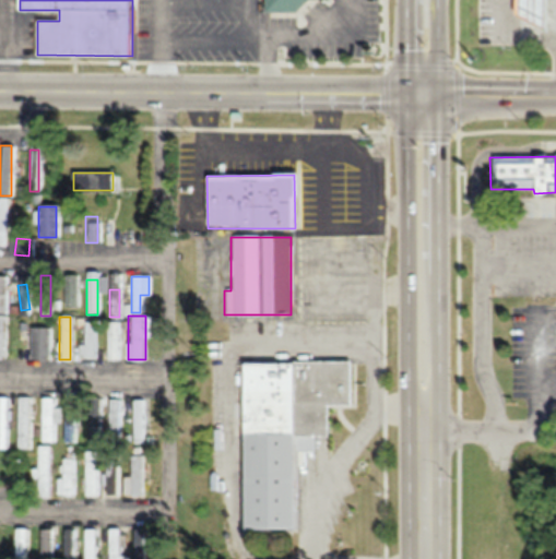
[(106,321),(106,356),(116,356),(116,321),(106,321)]
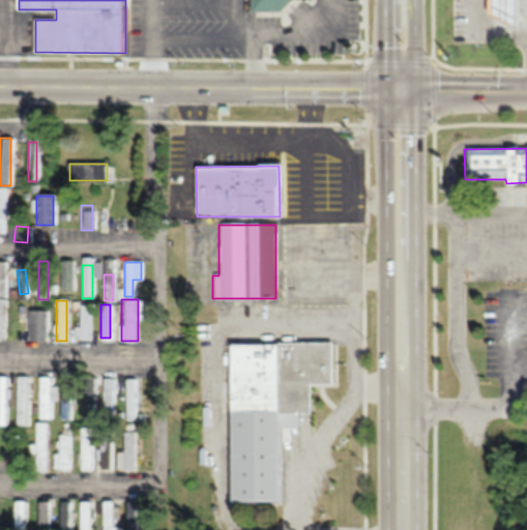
[(230,344),(231,503),(279,503),(277,428),(293,427),(293,414),(309,414),(309,385),(331,385),(330,343),(230,344)]
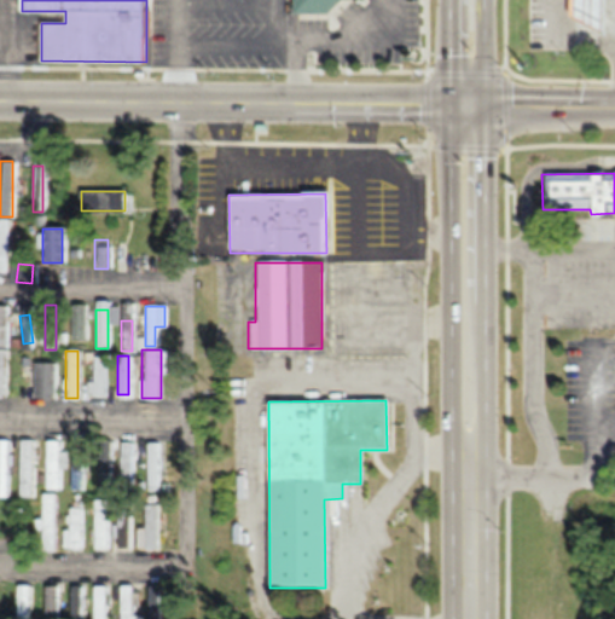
[(18,440),(18,497),(30,497),(30,440),(18,440)]
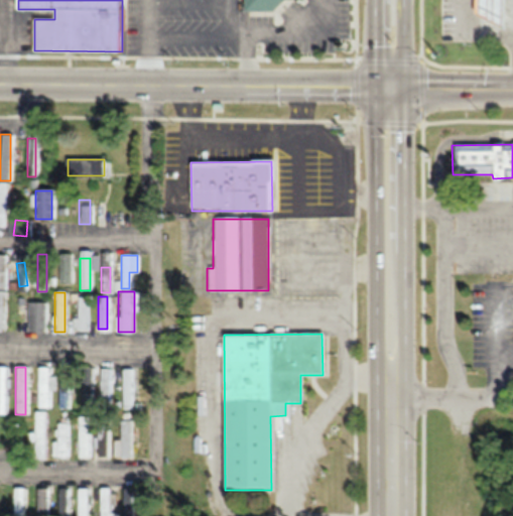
[(37,368),(37,408),(48,408),(48,368),(37,368)]
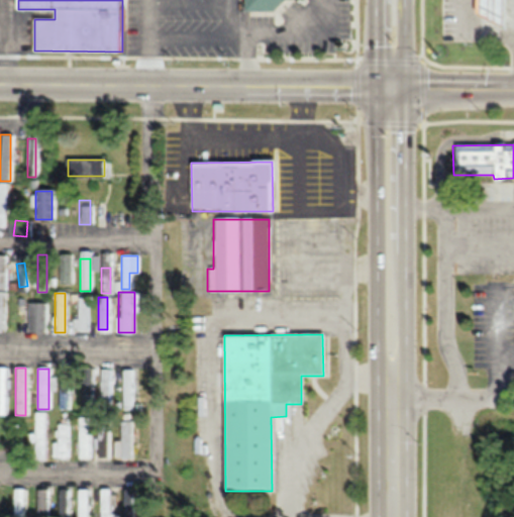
[(60,370),(60,409),(68,409),(68,370),(60,370)]
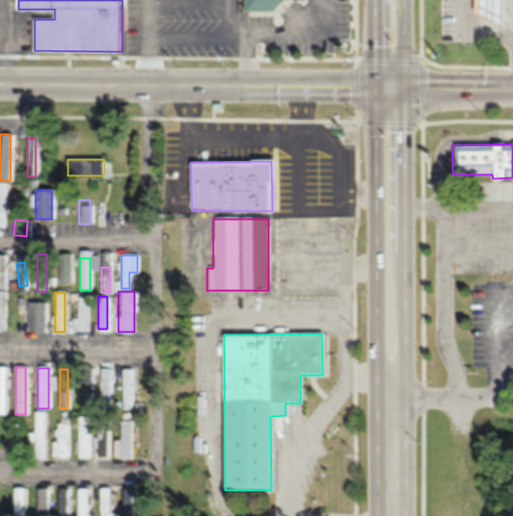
[(80,372),(80,407),(90,407),(90,372),(80,372)]
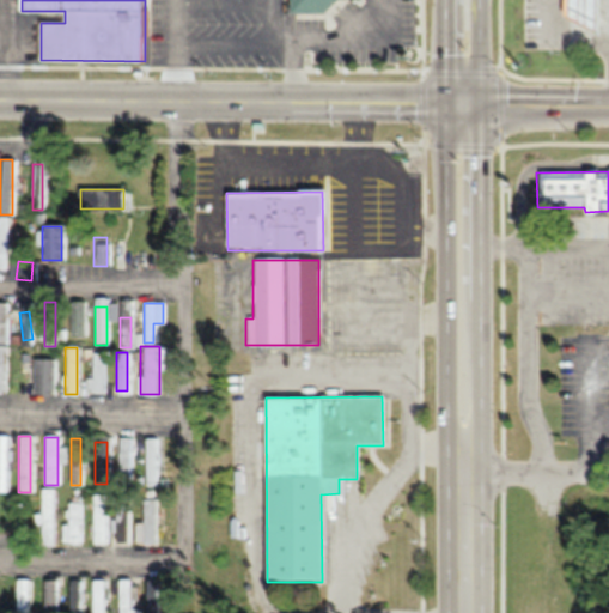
[(41,490),(41,514),(35,514),(35,526),(41,526),(41,544),(53,544),(53,490),(41,490)]
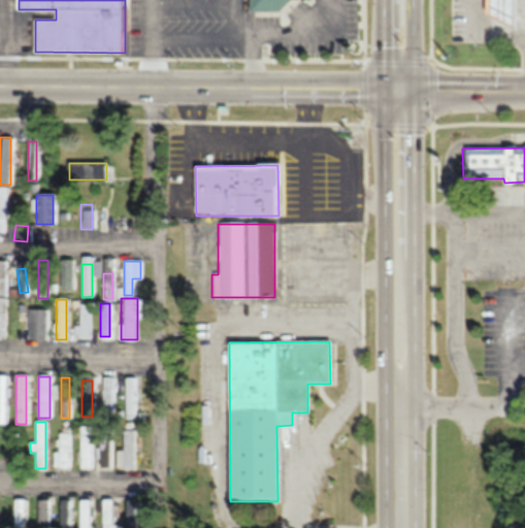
[(132,431),(121,431),(121,450),(116,450),(116,468),(132,468),(132,431)]
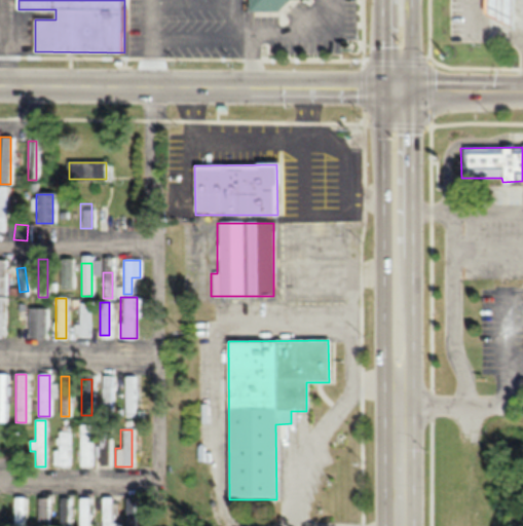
[(67,465),(67,430),(53,430),(53,465),(67,465)]
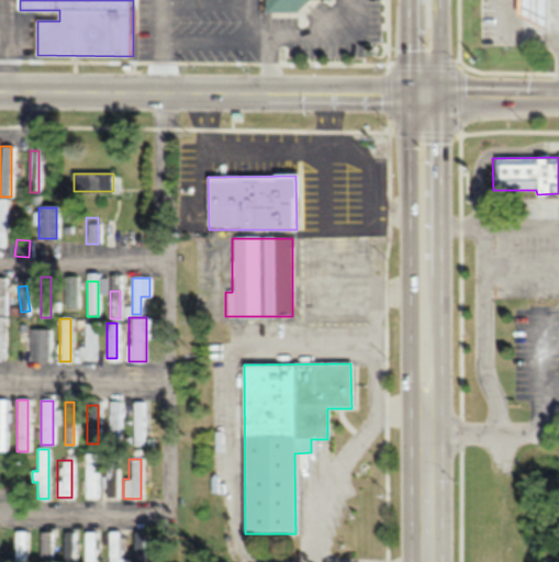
[(84,498),(94,498),(94,461),(84,461),(84,498)]
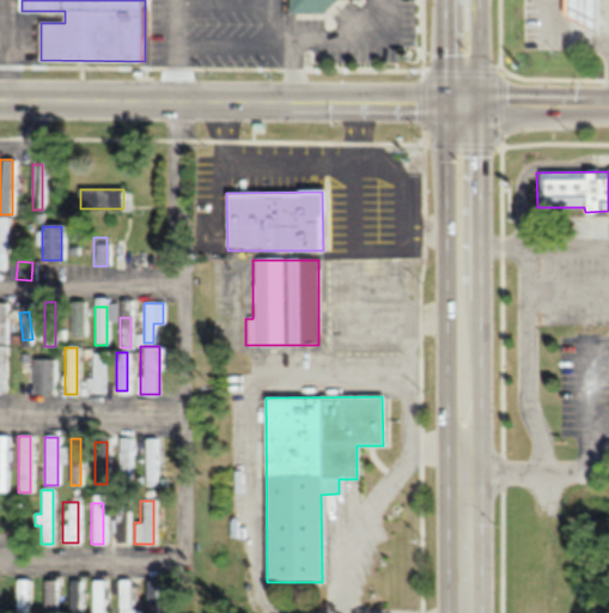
[(114,544),(126,544),(126,505),(114,505),(114,544)]
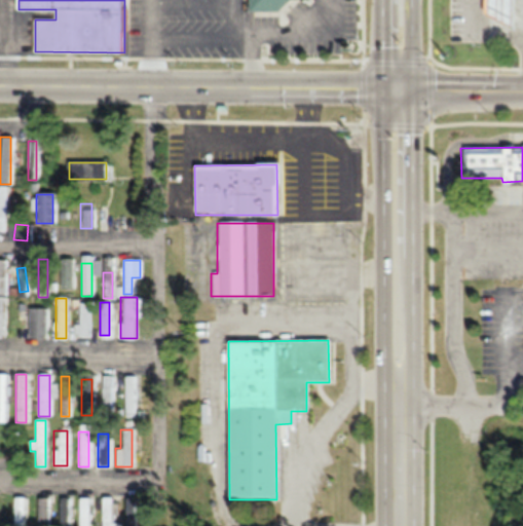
[(22,525),(23,496),(12,496),(12,525),(22,525)]
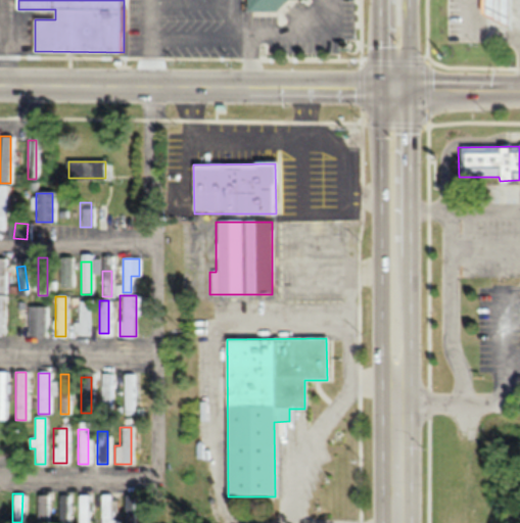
[(46,522),(46,494),(36,494),(36,522),(46,522)]
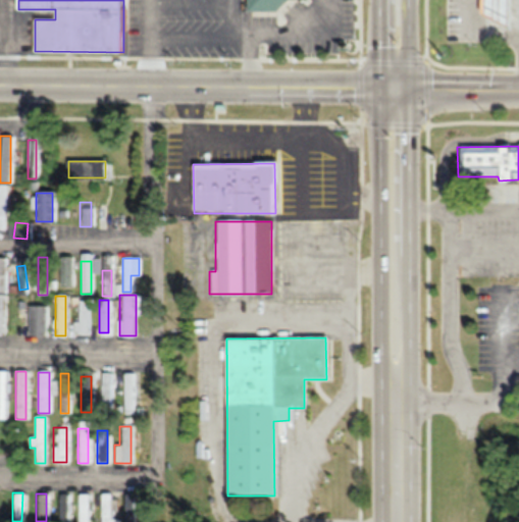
[(66,521),(67,493),(57,493),(57,521),(66,521)]
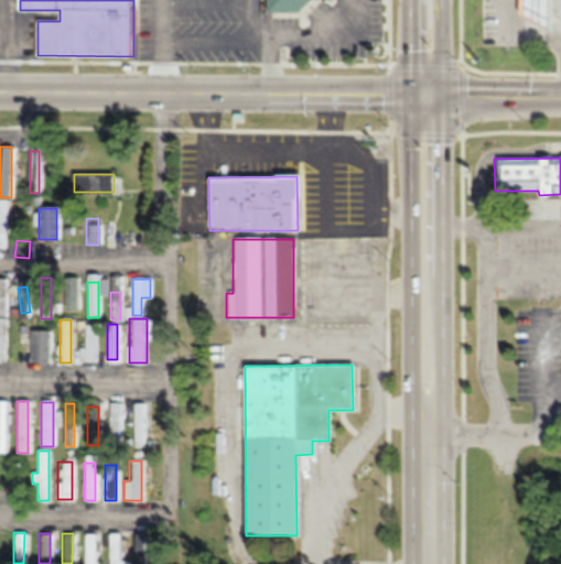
[(93,563),(93,534),(84,534),(84,563),(93,563)]
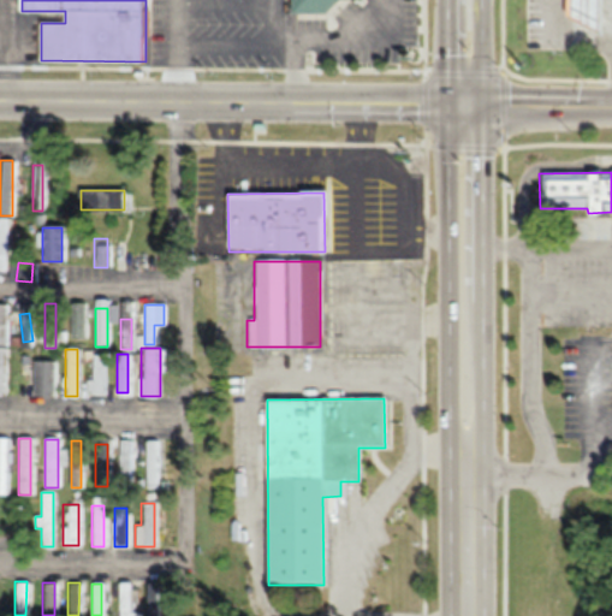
[(130,615),(130,584),(118,584),(118,615),(130,615)]
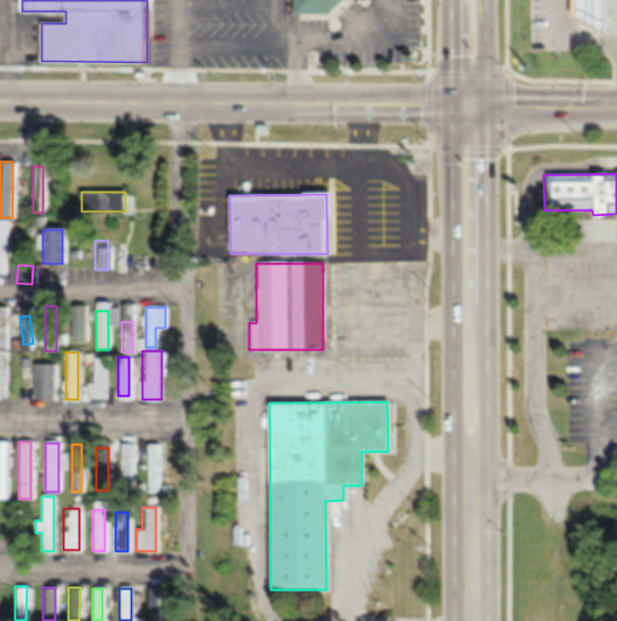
[(146,620),(156,620),(156,588),(146,588),(146,620)]
